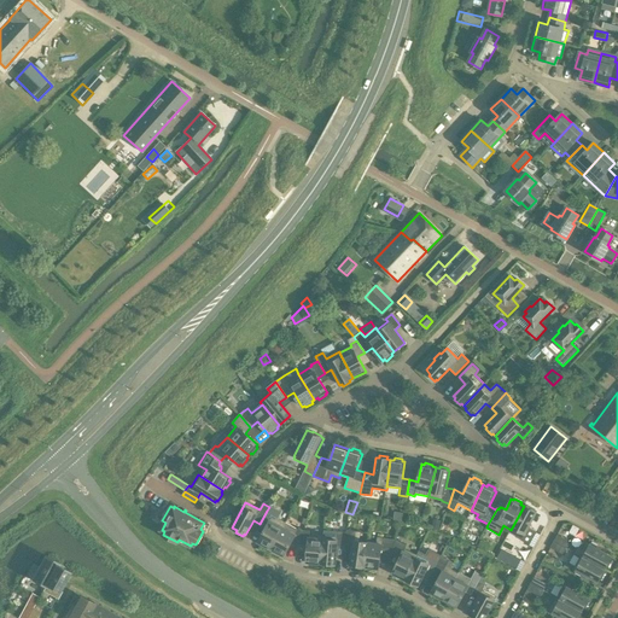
[(511,530),(508,532),(522,540),(522,541),(530,544),(536,534),(537,532),(529,528),(536,513),(534,512),(535,509),(528,506),(526,507),(524,506),(511,530)]
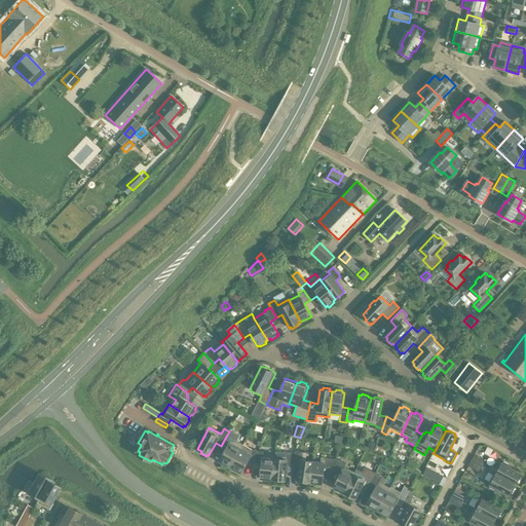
[(227,435),(221,446),(227,449),(220,462),(222,463),(221,464),(227,467),(228,466),(230,467),(241,447),(235,444),(238,439),(233,437),(232,438),(227,435)]
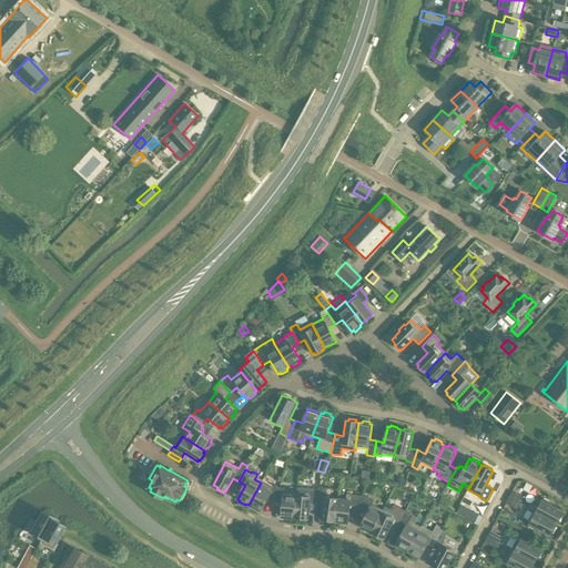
[(261,483),(249,505),(252,507),(252,508),(259,511),(259,510),(261,511),(269,497),(275,500),(280,487),(275,485),(274,487),(262,480),(261,483)]
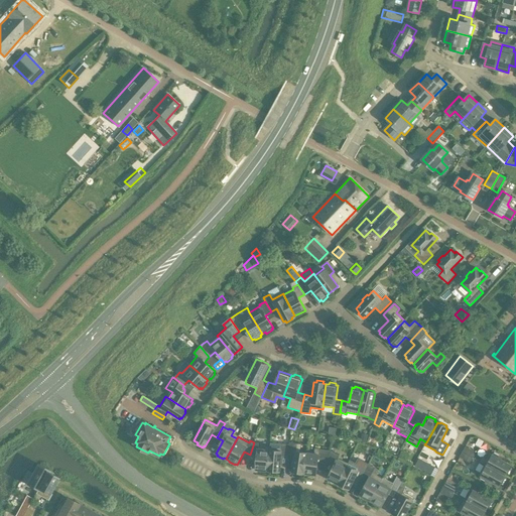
[(259,443),(254,442),(250,455),(257,456),(256,470),(258,470),(258,472),(265,472),(265,470),(268,471),(270,447),(259,446),(259,443)]
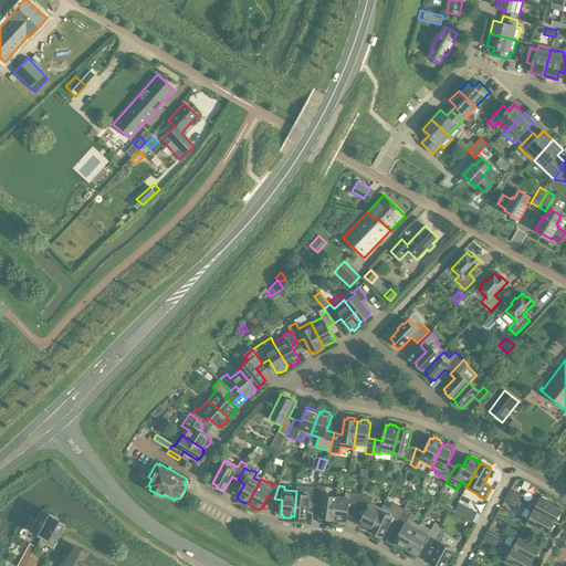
[(317,485),(317,488),(316,501),(323,502),(321,517),(323,517),(323,520),(331,521),(331,519),(334,519),(337,498),(336,498),(329,496),(331,488),(317,485)]
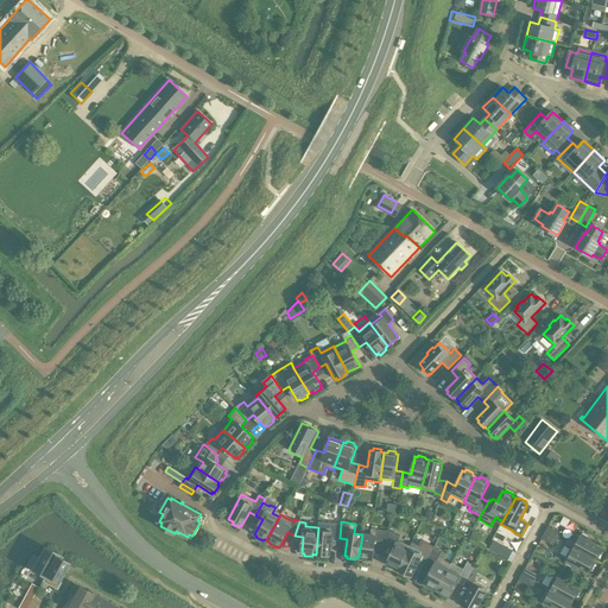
[(318,527),(316,555),(320,555),(320,557),(328,557),(328,555),(330,556),(331,537),(340,538),(341,524),(333,523),(333,529),(318,527)]
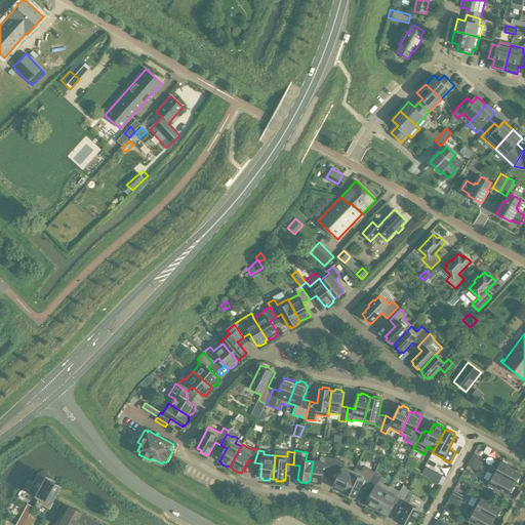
[(455,453),(450,462),(454,466),(459,455),(455,453)]
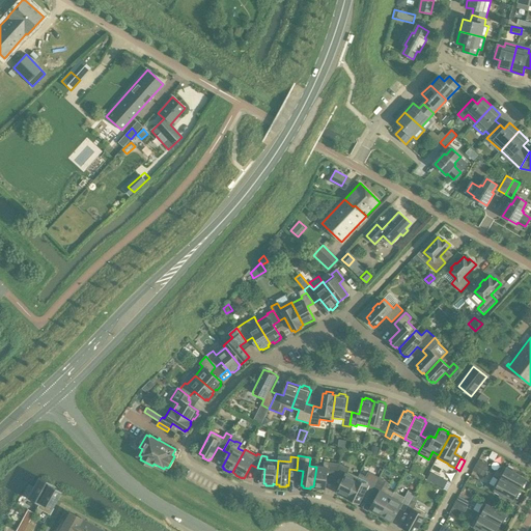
[(478,459),(475,465),(486,471),(490,466),(478,459)]
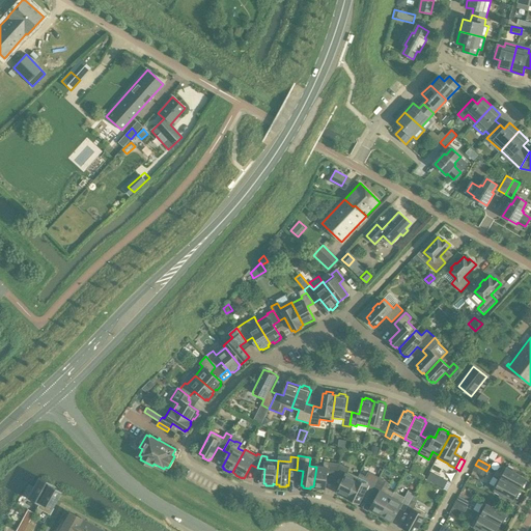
[(316,465),(315,467),(316,467),(313,486),(326,488),(328,474),(336,476),(339,464),(325,462),(324,466),(316,465)]
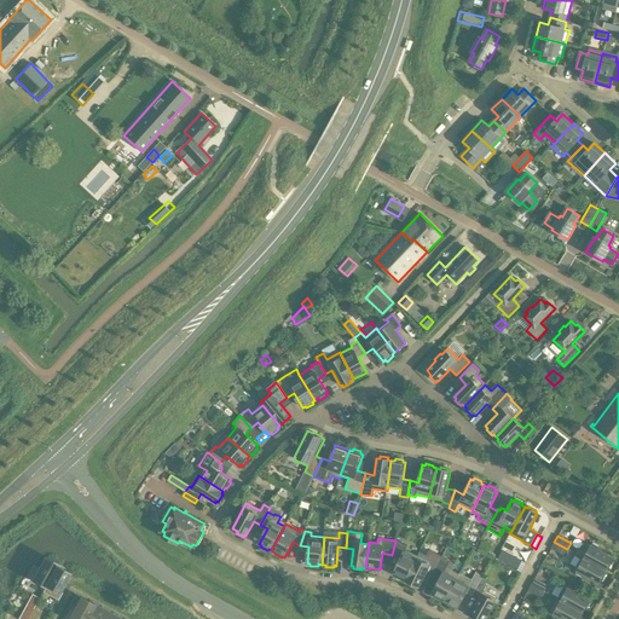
[(395,541),(392,555),(400,559),(393,574),(406,580),(418,556),(405,550),(408,547),(395,541)]
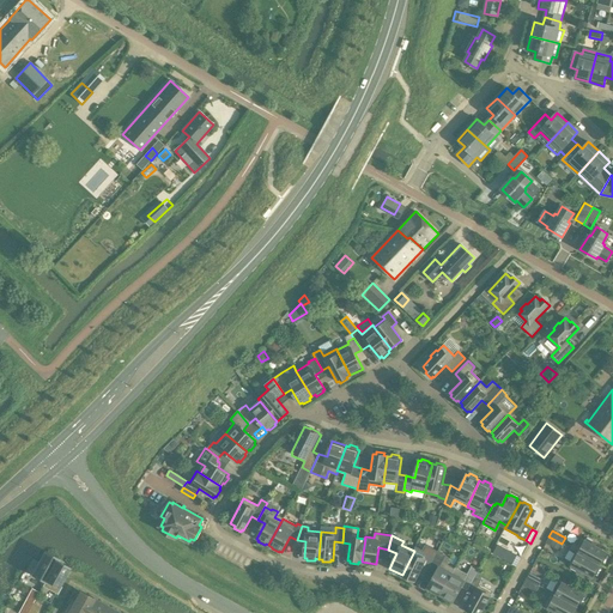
[(562,544),(548,536),(545,542),(558,550),(562,544)]
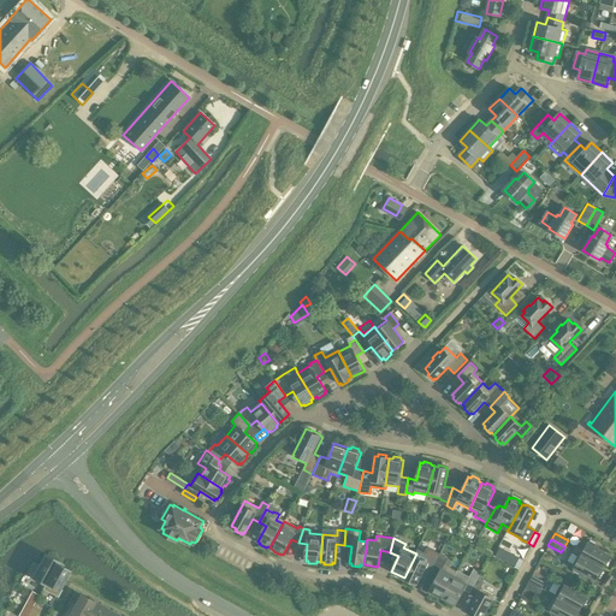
[(579,555),(603,567),(604,564),(606,566),(610,558),(608,557),(609,555),(594,546),(596,545),(590,542),(588,543),(585,542),(580,548),(576,545),(573,551),(579,555)]
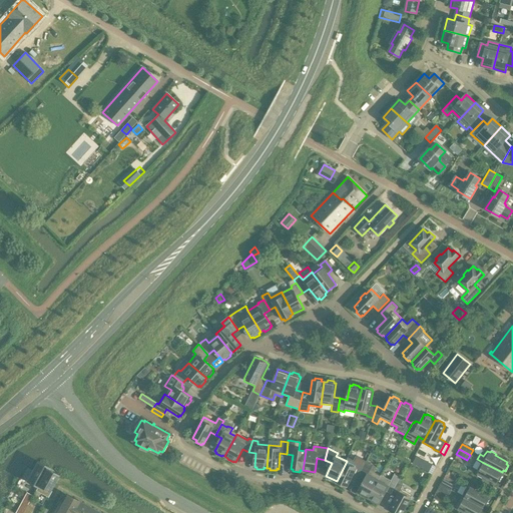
[(416,456),(412,463),(429,472),(433,464),(416,456)]
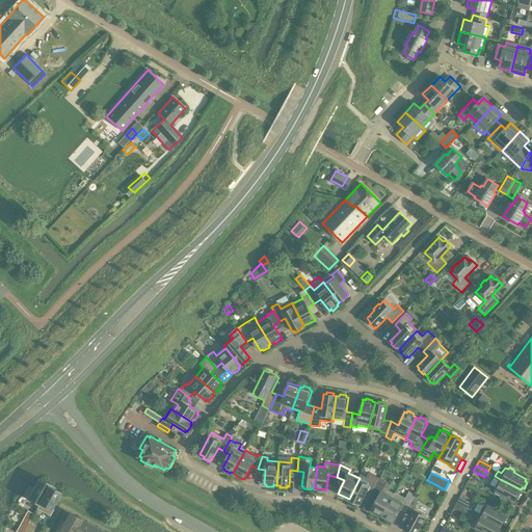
[(366,481),(360,478),(349,499),(360,505),(367,491),(372,494),(377,483),(372,480),(373,478),(369,476),(366,481)]
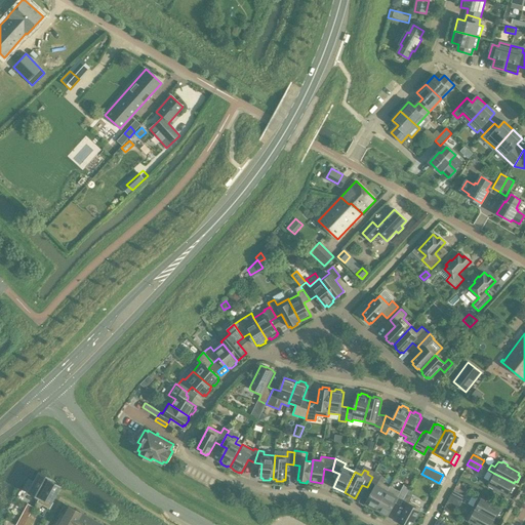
[(48,480),(49,478),(38,472),(33,482),(29,480),(24,490),(38,498),(39,496),(48,480)]
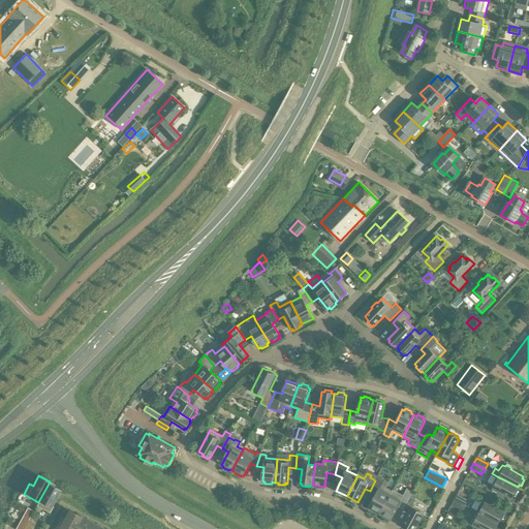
[(385,488),(389,481),(378,476),(375,480),(370,491),(376,494),(369,507),(371,508),(370,510),(376,514),(377,511),(380,514),(393,491),(392,491),(385,488)]
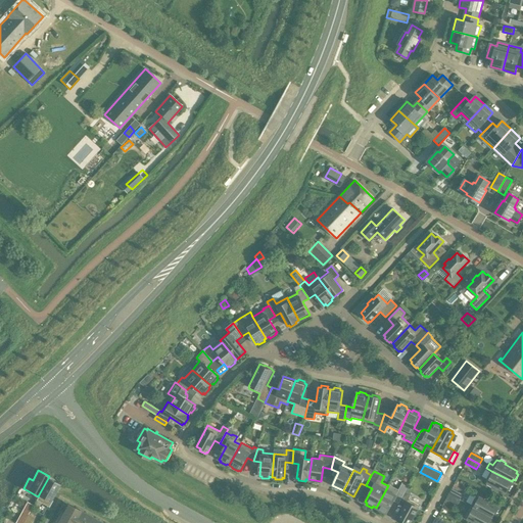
[(512,481),(491,471),(485,481),(487,482),(487,484),(492,487),(492,485),(506,492),(507,490),(509,491),(512,485),(510,484),(512,481)]
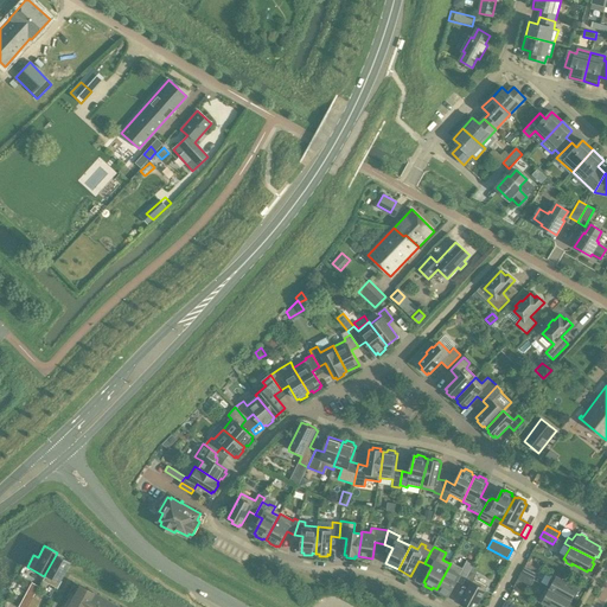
[(56,555),(45,574),(44,576),(42,580),(57,588),(61,581),(57,580),(66,561),(56,555)]
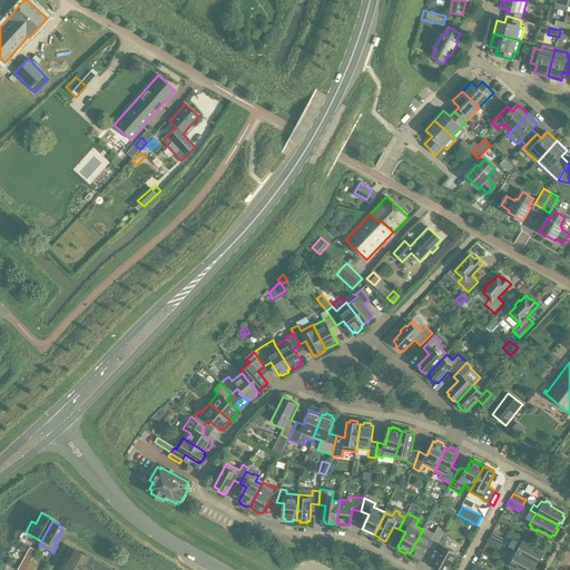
[(422,529),(423,529),(410,553),(421,560),(429,546),(434,549),(435,548),(441,537),(444,530),(439,527),(435,534),(423,528),(422,529)]
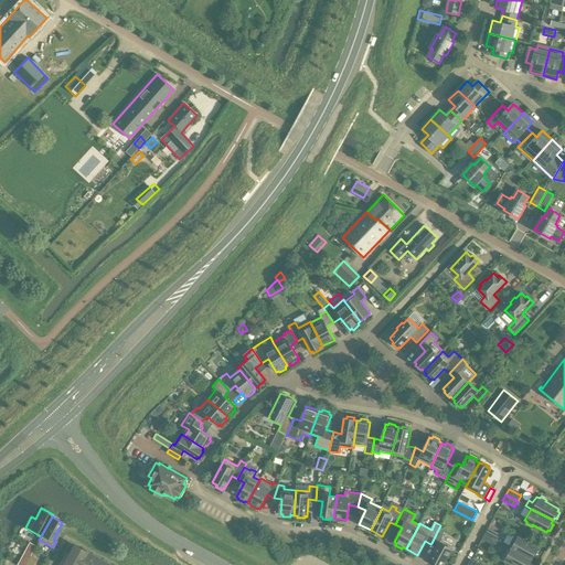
[(484,533),(497,540),(500,534),(488,528),(484,533)]
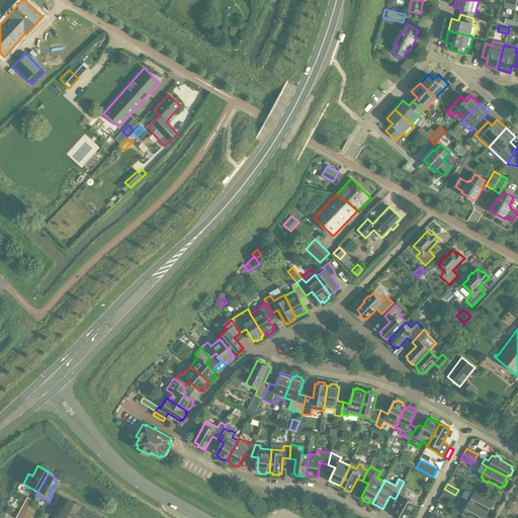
[(401,488),(396,498),(401,501),(394,514),(395,515),(394,517),(396,517),(406,517),(411,511),(412,512),(415,506),(414,505),(416,501),(405,495),(407,491),(401,488)]
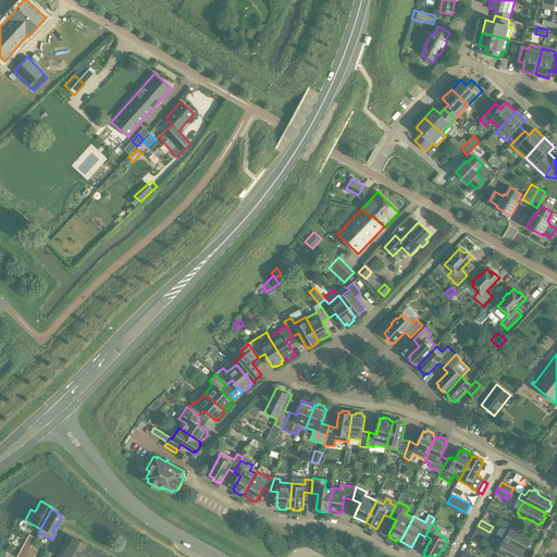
[(490,532),(478,525),(474,532),(486,537),(490,532)]
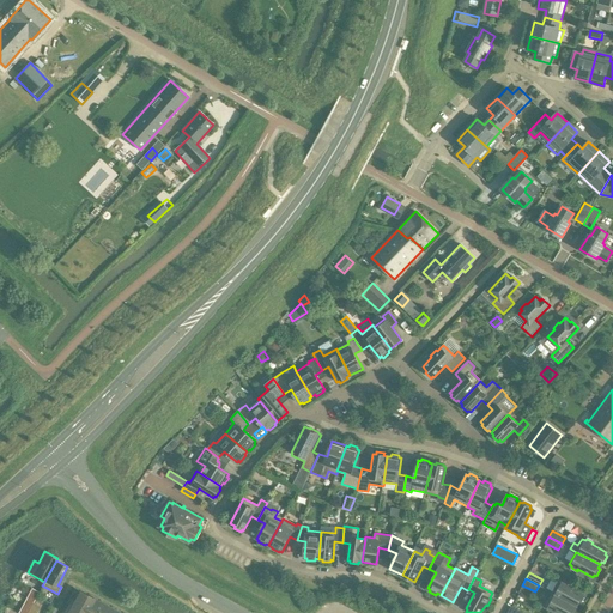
[(564,581),(563,582),(559,580),(552,593),(577,606),(578,604),(581,605),(584,598),(582,596),(583,594),(569,586),(570,583),(564,581)]
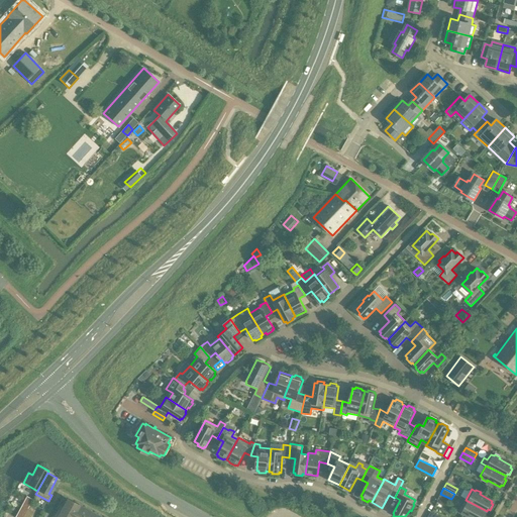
[(33,500),(26,496),(22,506),(28,509),(33,500)]
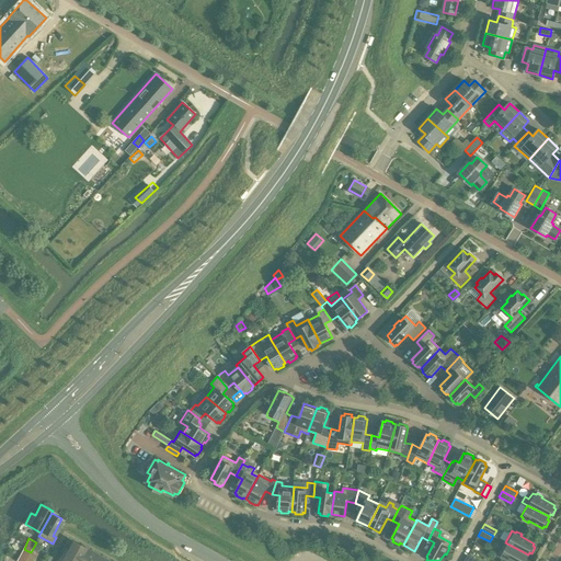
[(63,560),(77,560),(84,548),(69,539),(64,548),(69,550),(63,560)]
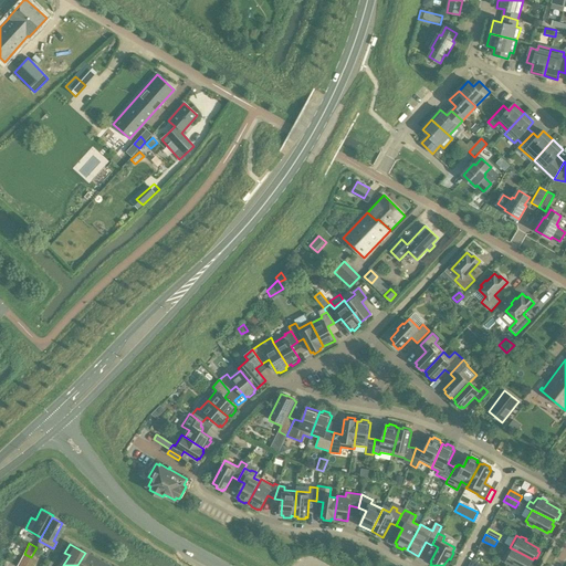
[(533,559),(510,547),(503,558),(506,561),(505,563),(512,565),(512,564),(516,565),(531,565),(533,564),(531,563),(533,559)]
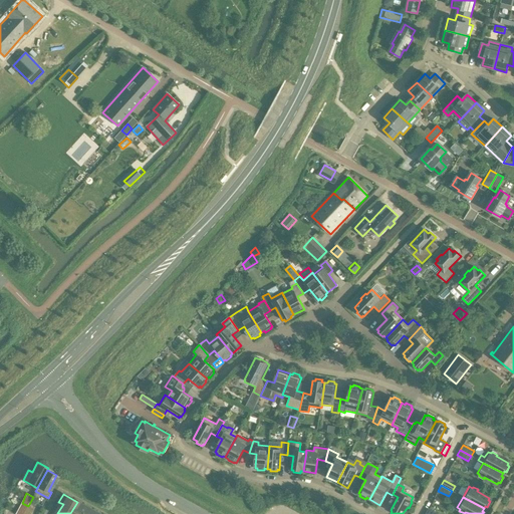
[(83,513),(87,507),(77,502),(70,513),(83,513)]
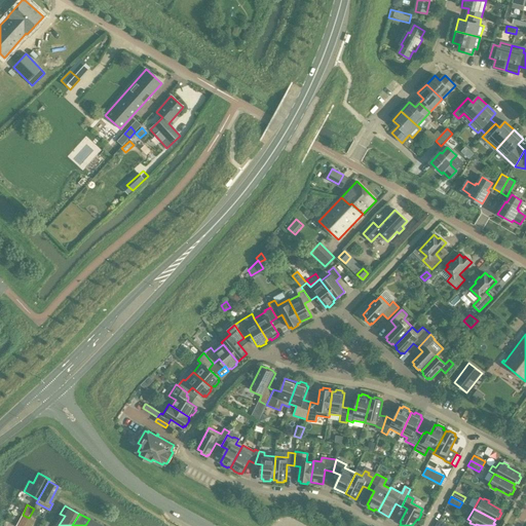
[(24,525),(29,518),(23,515),(16,525),(24,525)]
